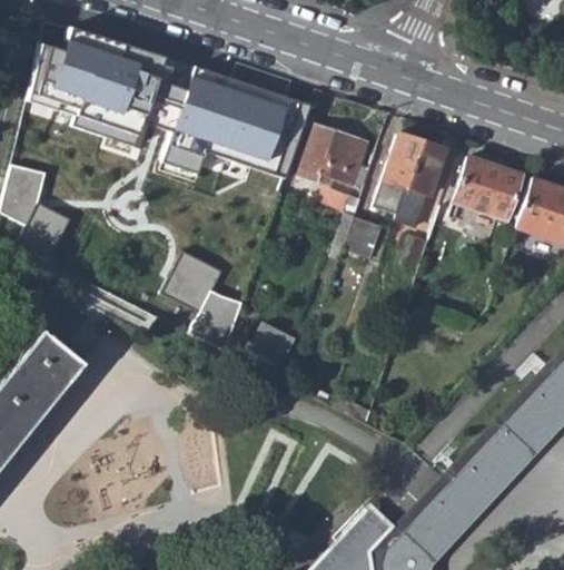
[(109,39),(76,29),(68,53),(41,45),(22,111),(138,149),(147,125),(168,133),(157,164),(203,180),(211,155),(293,185),(318,105),(197,66),(188,92),(170,87),(176,71),(164,67),(166,60),(129,48),(127,55),(106,48),(109,39)]
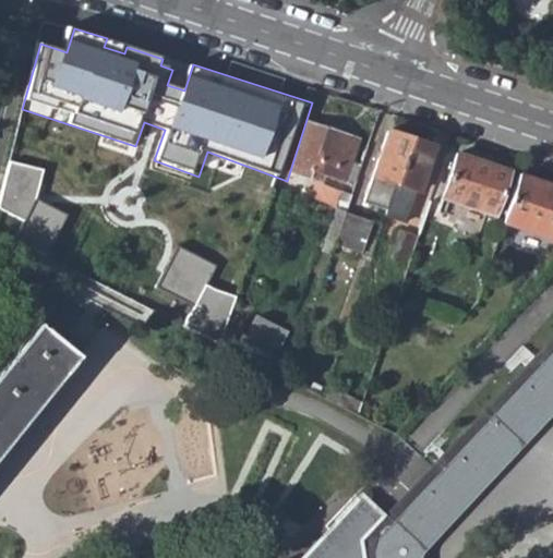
[(316,173),(349,182),(362,145),(311,128),(296,173),(314,180),(316,173)]
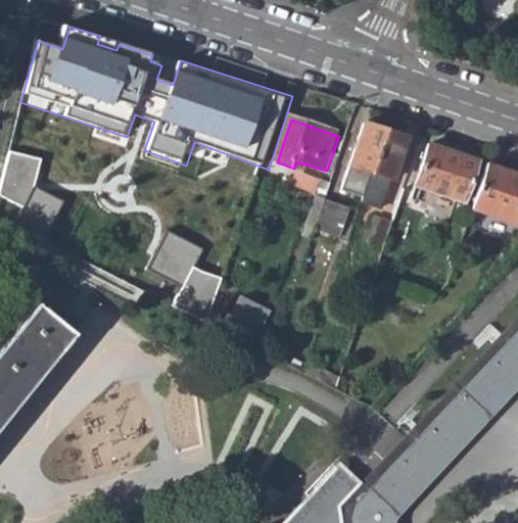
[(367,190),(387,132),(368,125),(352,167),(363,170),(357,186),(367,190)]
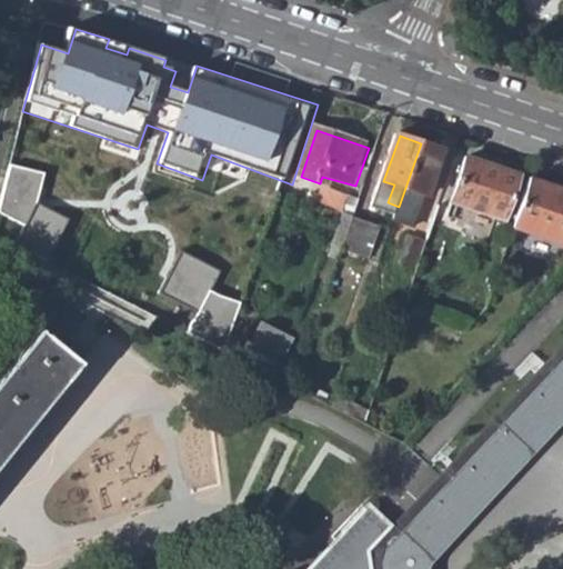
[(421,143),(399,207),(412,210),(418,192),(430,196),(445,151),(421,143)]
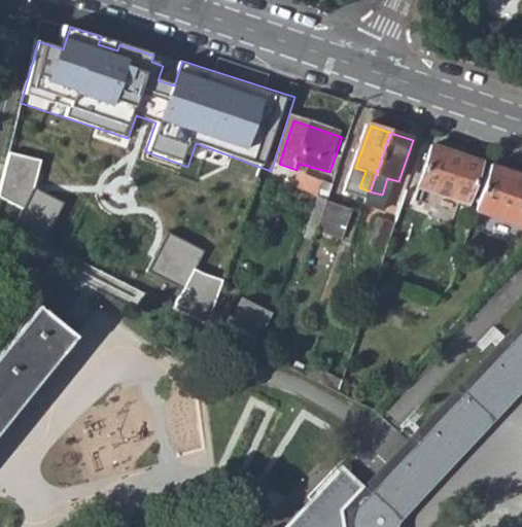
[(419,186),(466,203),(480,163),(431,146),(419,186)]
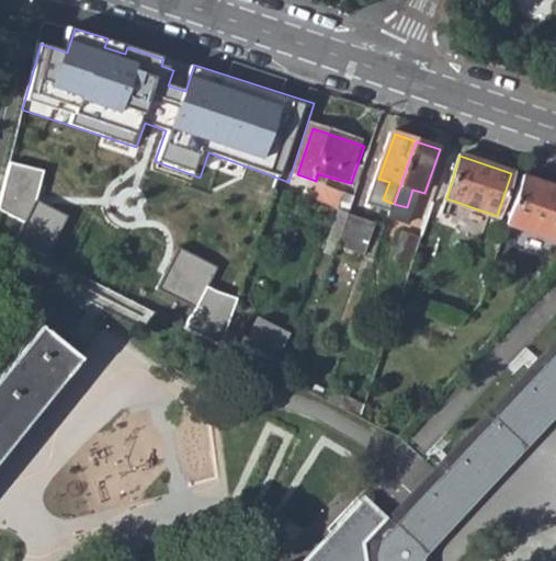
[(43,201),(50,170),(11,162),(0,210),(29,224),(19,243),(53,261),(76,217),(43,201)]
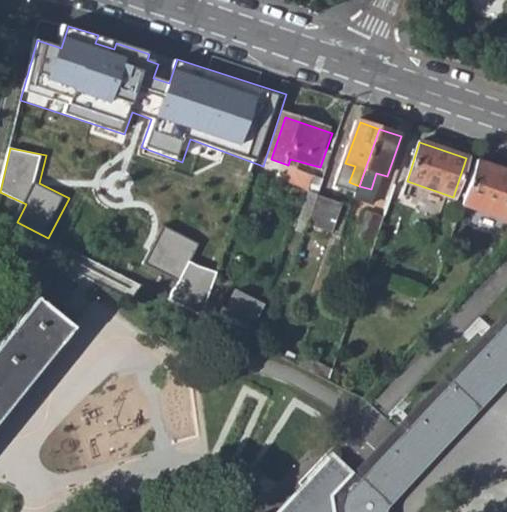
[(461,205),(506,219),(506,170),(476,161),(461,205)]
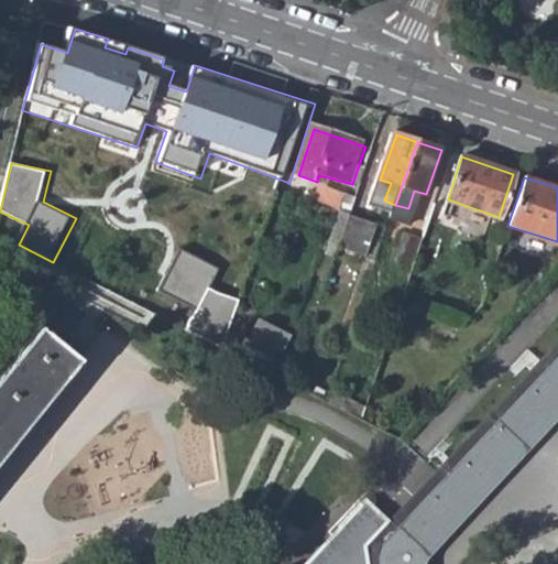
[(345,213),(353,216),(360,197),(351,194),(345,213)]
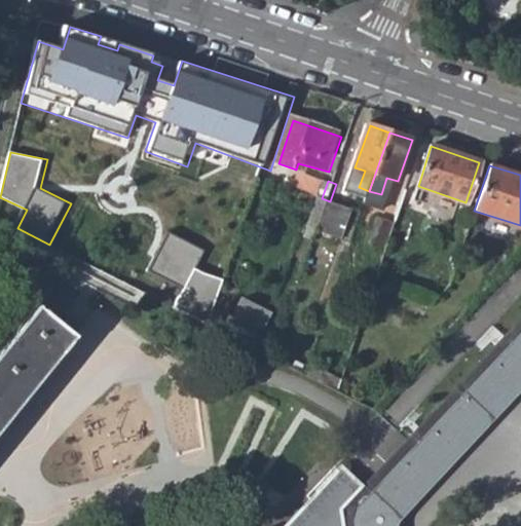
[(319,230),(343,238),(354,209),(330,201),(319,230)]
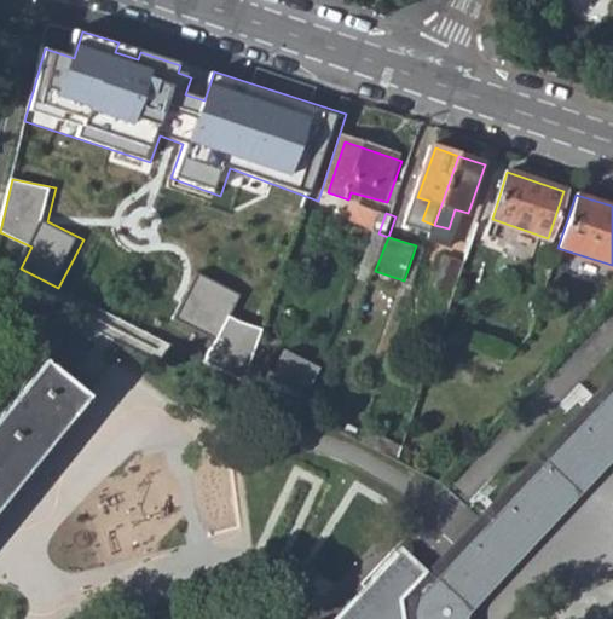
[(195,287),(163,272),(148,307),(258,359),(267,330),(233,316),(249,295),(204,273),(195,287)]
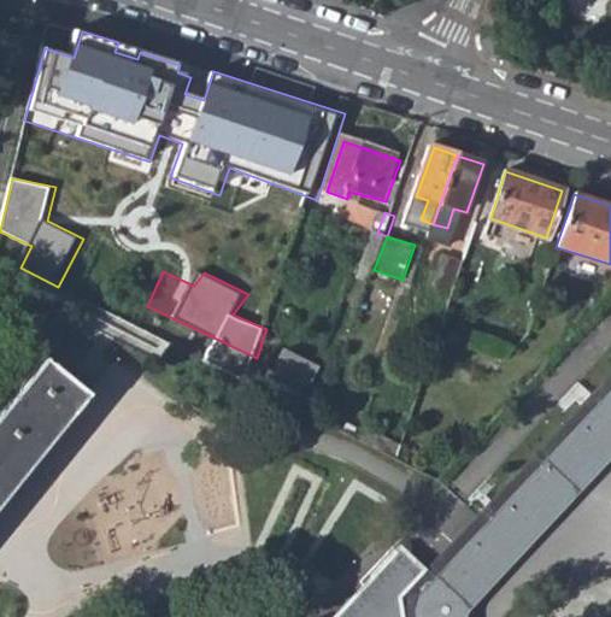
[(286,346),(277,371),(316,386),(324,360),(286,346)]
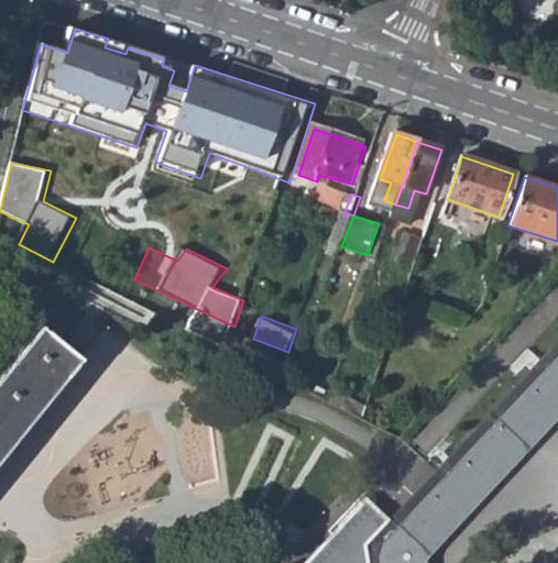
[(0,462),(84,360),(43,327),(0,379),(0,462)]
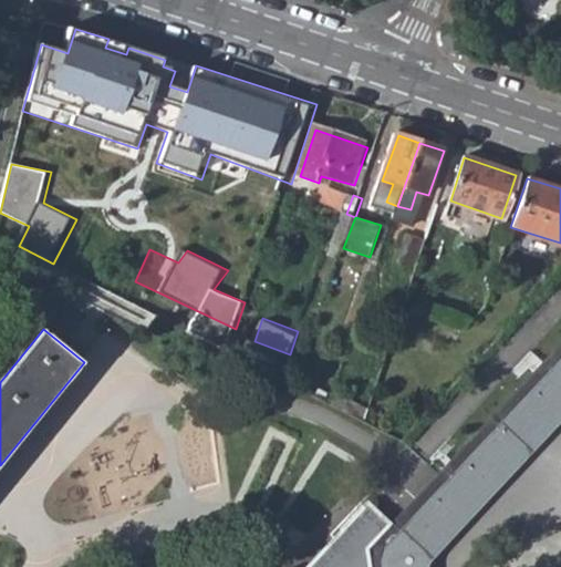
[(560,347),(393,521),(375,542),(377,566),(430,566),(435,556),(560,424),(560,347)]
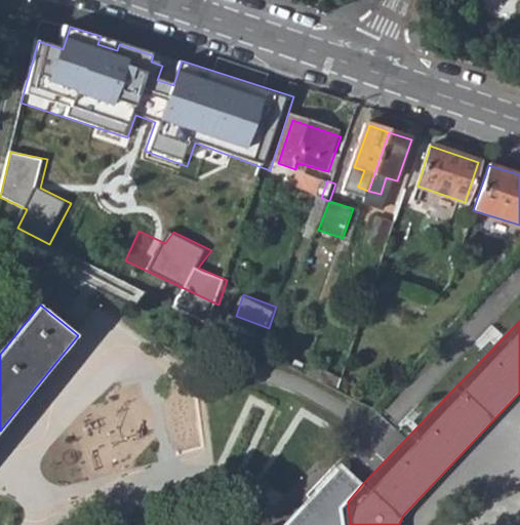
[(350,524),(348,501),(364,482),(342,463),(290,524),(350,524)]
